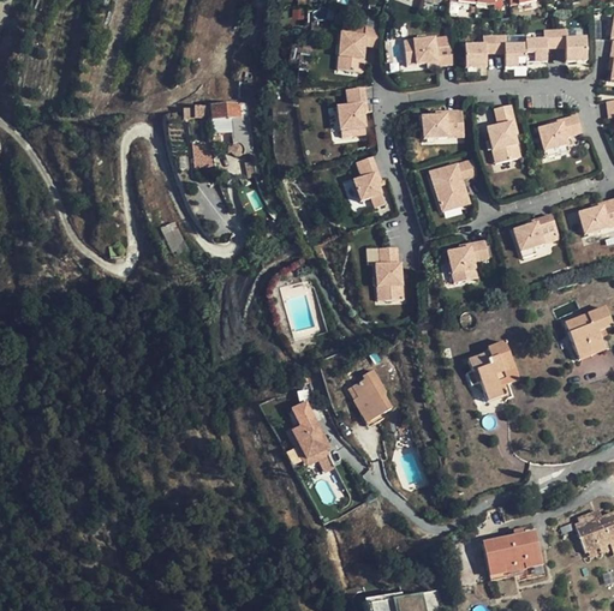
[(507,5),(507,0),(395,0),(395,1),(413,7),(416,0),(424,3),(445,6),(446,0),(462,3),(462,9),(500,11),(500,5),(507,5)]
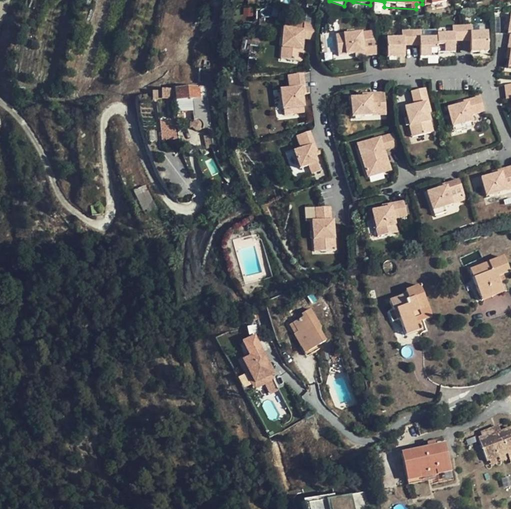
[(312,24),(300,23),(299,31),(299,37),(311,38),(312,24)]
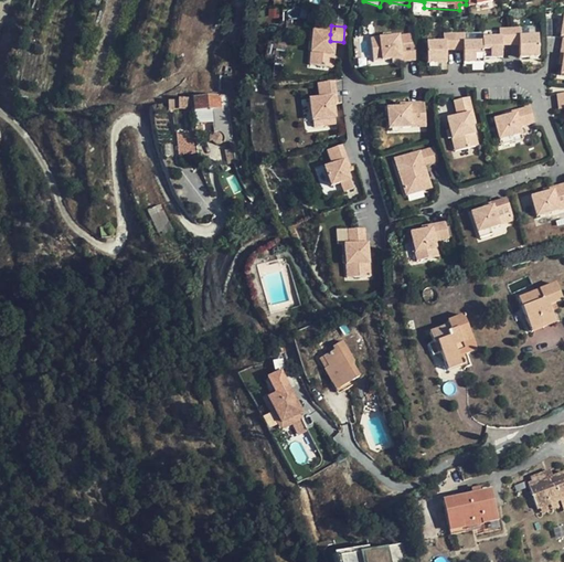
[(509,42),(509,27),(500,27),(500,34),(500,42),(509,42)]
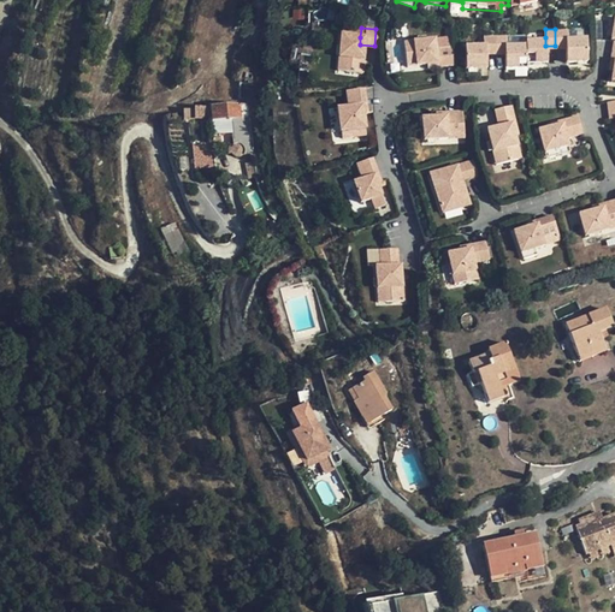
[(563,29),(555,29),(555,46),(565,46),(565,36),(563,29)]
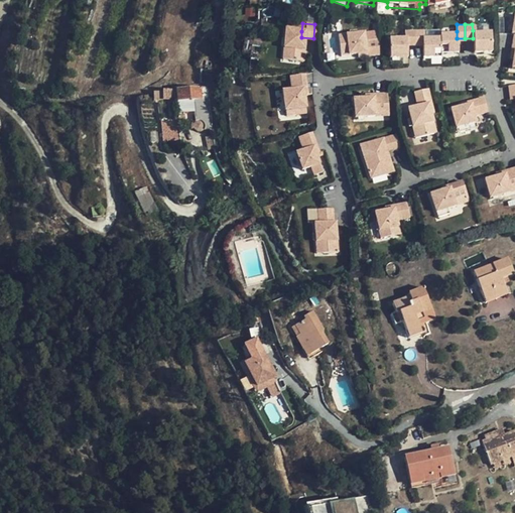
[(301,31),(281,30),(280,59),(300,60),(301,37),(301,31)]
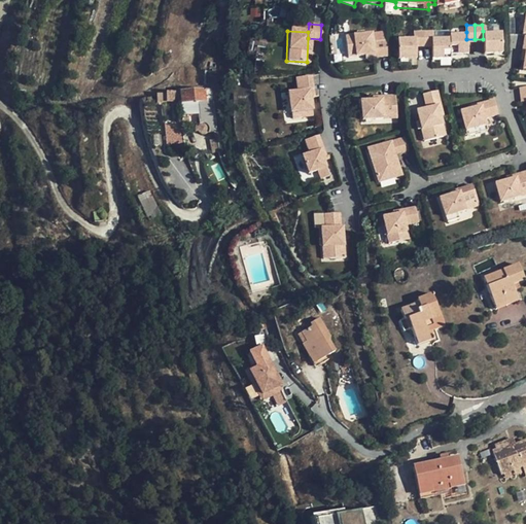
[(359,53),(370,50),(367,41),(365,31),(340,36),(344,56),(359,53)]
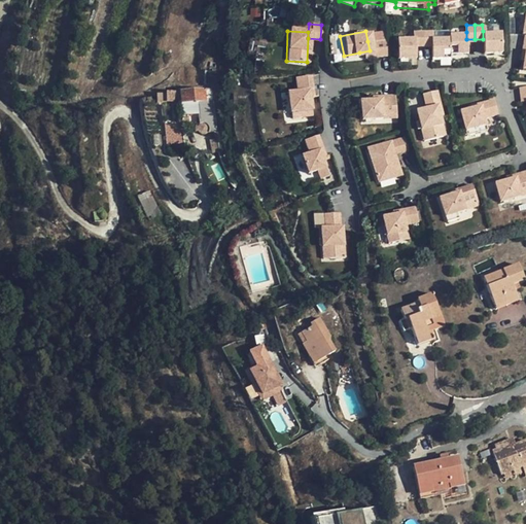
[(500,31),(483,31),(483,39),(483,50),(500,49),(500,31)]
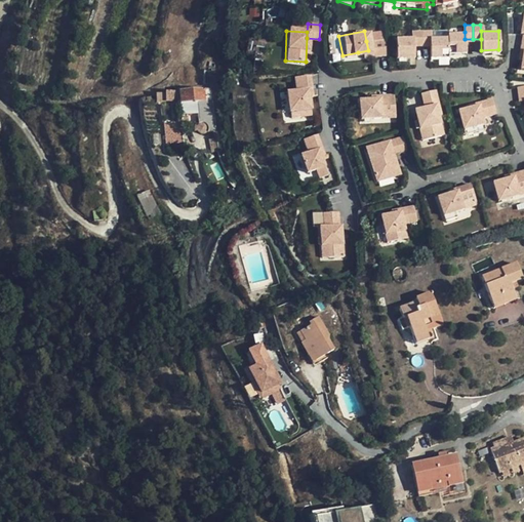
[(465,32),(447,32),(447,36),(447,50),(465,50),(465,39),(465,32)]
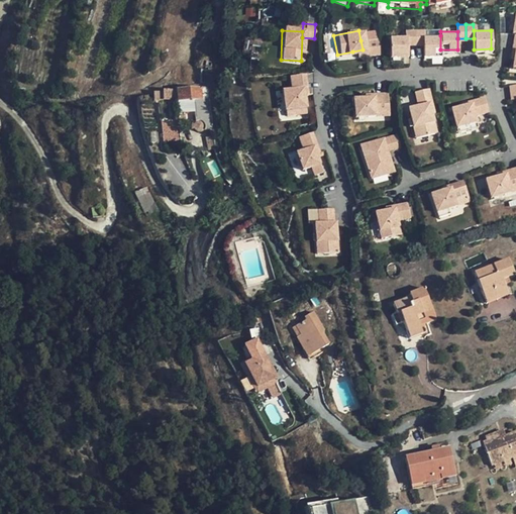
[(406,43),(406,35),(387,36),(387,55),(406,55),(406,43)]
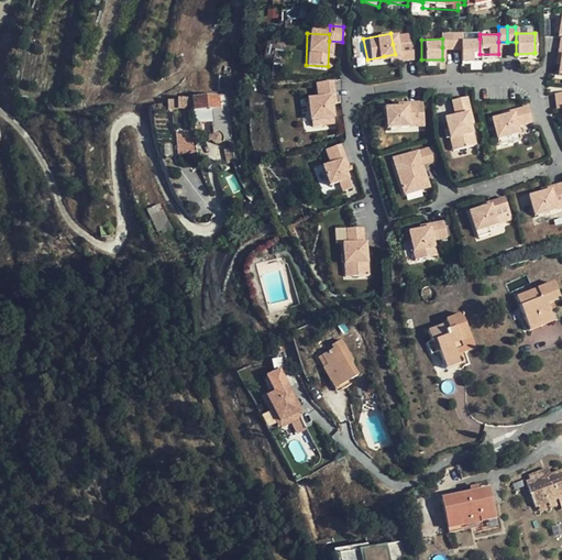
[(480,39),(459,39),(459,47),(459,59),(480,58),(480,54),(480,39)]
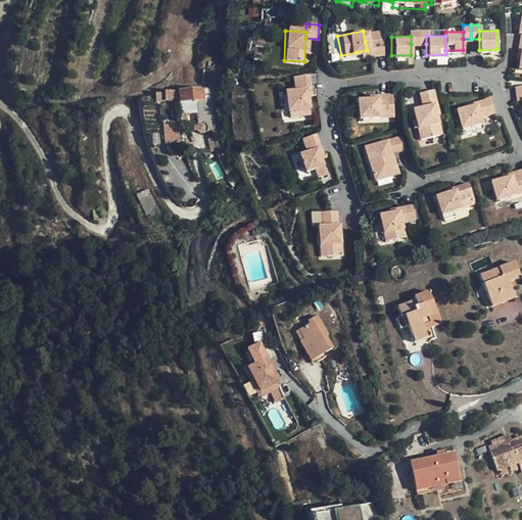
[(367,50),(357,52),(358,56),(381,52),(378,39),(365,41),(367,50)]
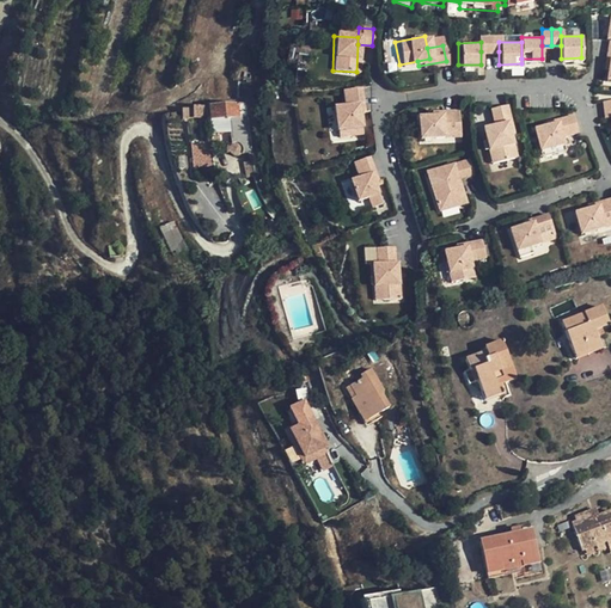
[(340,88),(342,100),(355,98),(358,111),(361,110),(358,86),(340,88)]
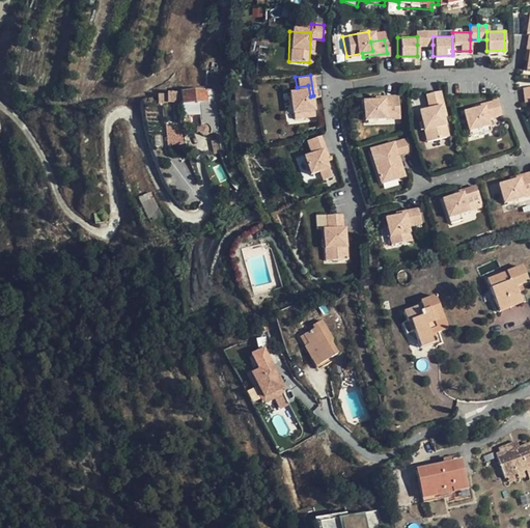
[(310,96),(308,85),(297,87),(288,88),(291,112),(312,109),(310,96)]
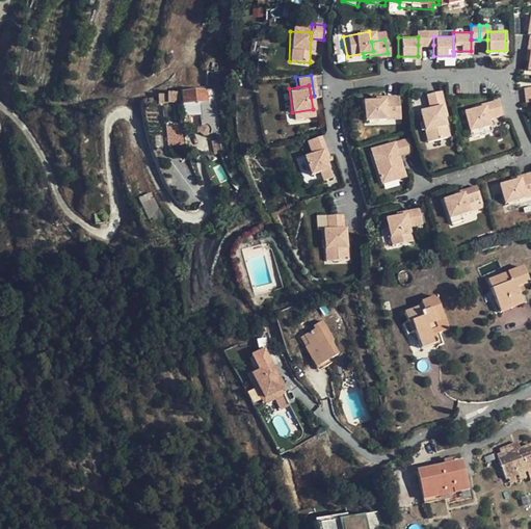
[(220,87),(207,88),(183,103),(184,113),(204,111),(204,123),(207,124),(209,125),(210,126),(210,128),(210,130),(208,132),(224,131),(220,87)]
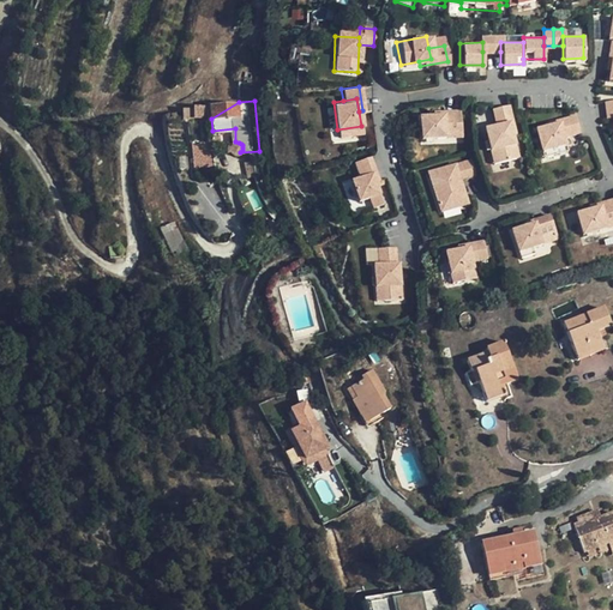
[(506,101),(488,104),(493,121),(510,116),(506,101)]
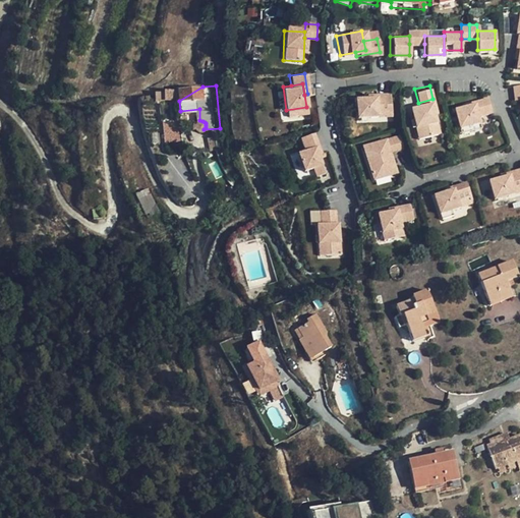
[(203,87),(178,89),(179,99),(179,101),(203,87)]
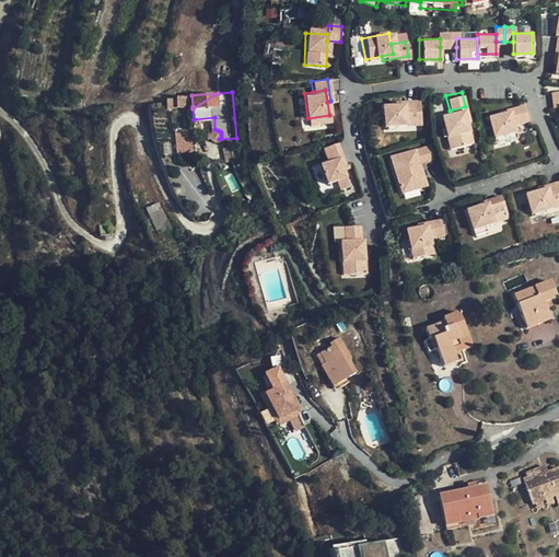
[(193,106),(191,95),(165,99),(165,102),(176,102),(176,106),(193,106)]
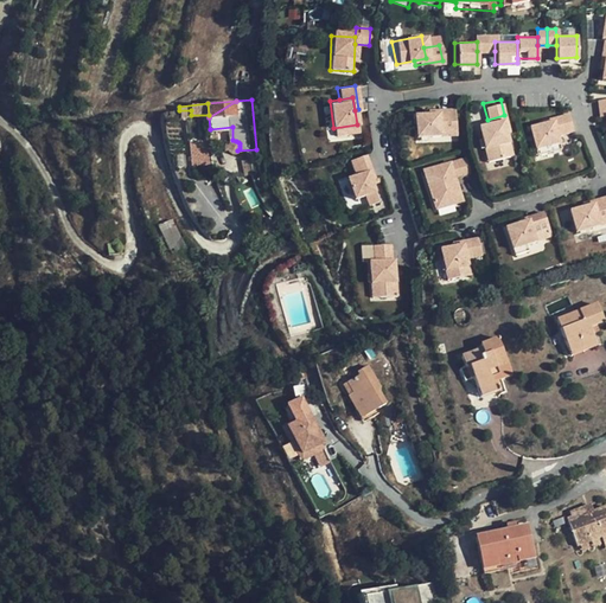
[(454,129),(452,107),(428,110),(428,113),(413,115),(415,138),(439,135),(439,132),(454,129)]
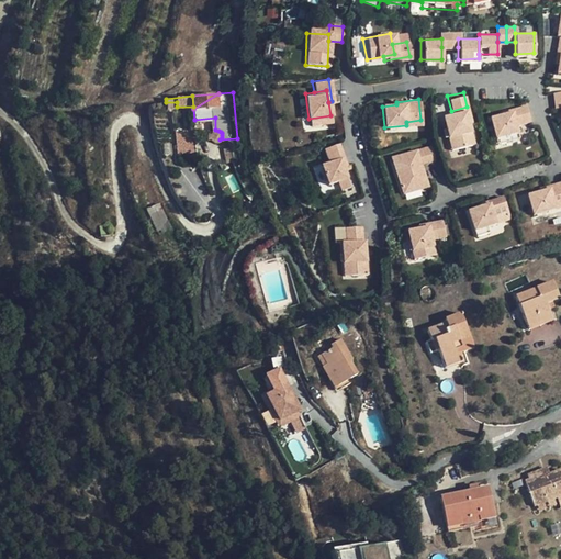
[(533,121),(528,104),(513,109),(518,125),(533,121)]
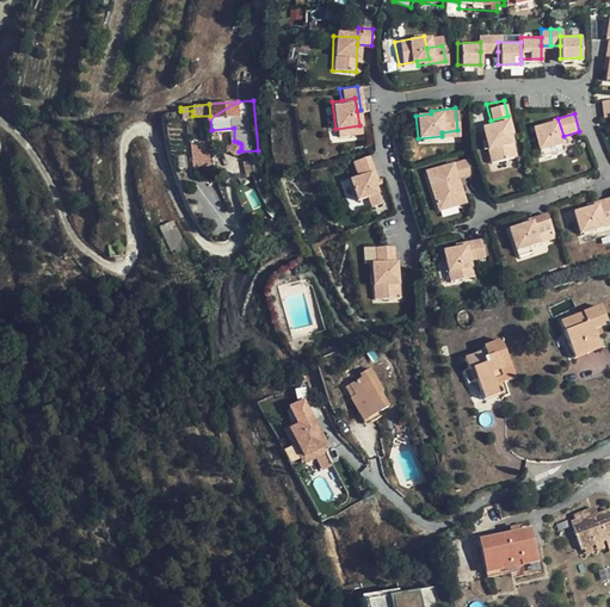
[(511,128),(507,116),(491,121),(478,123),(484,146),(487,144),(490,158),(512,150),(507,129),(511,128)]
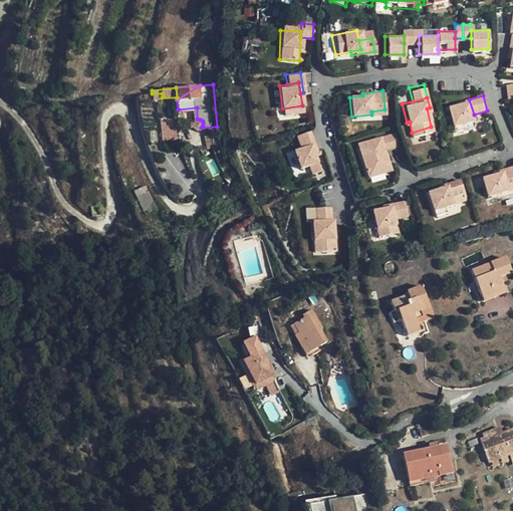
[(474,114),(469,99),(460,102),(461,104),(451,107),(457,129),(476,123),(474,114)]
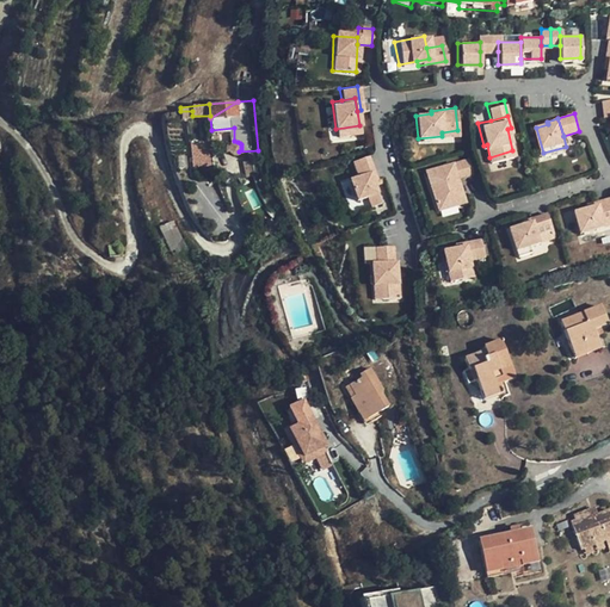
[(213,162),(210,140),(190,141),(192,165),(213,162)]
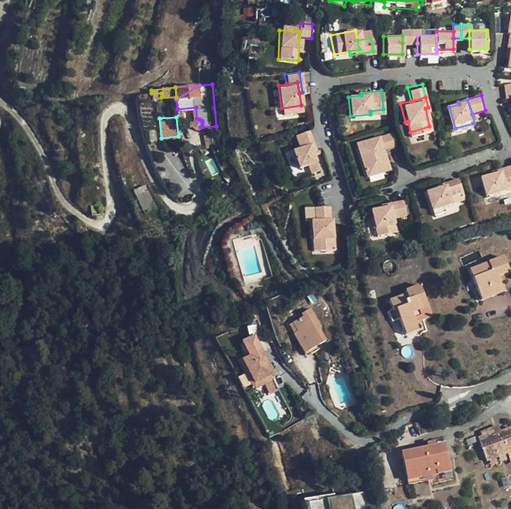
[(394,130),(381,134),(386,149),(399,145),(394,130)]
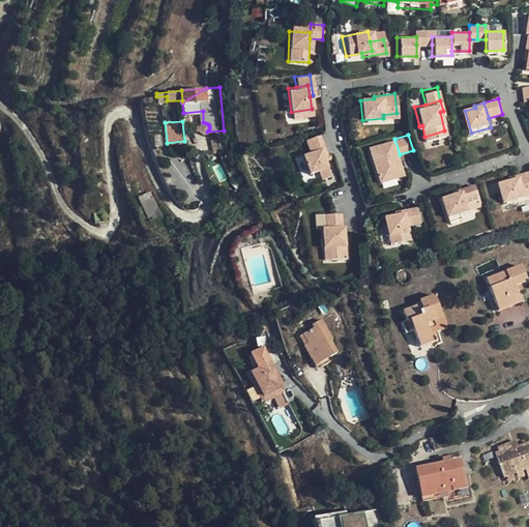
[(324,156),(326,155),(319,136),(305,141),(311,153),(321,149),(324,156)]
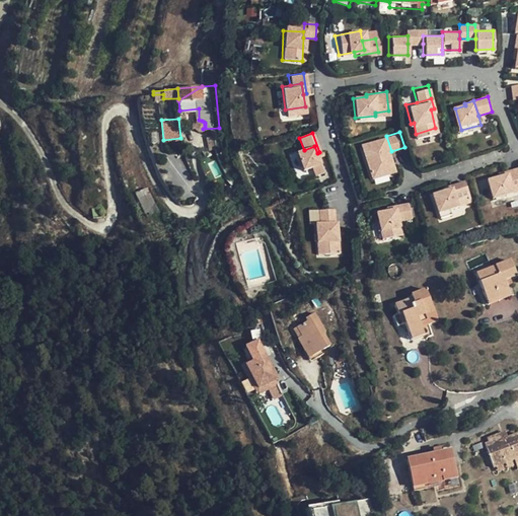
[(391,151),(386,136),(362,144),(372,176),(396,168),(391,151)]
